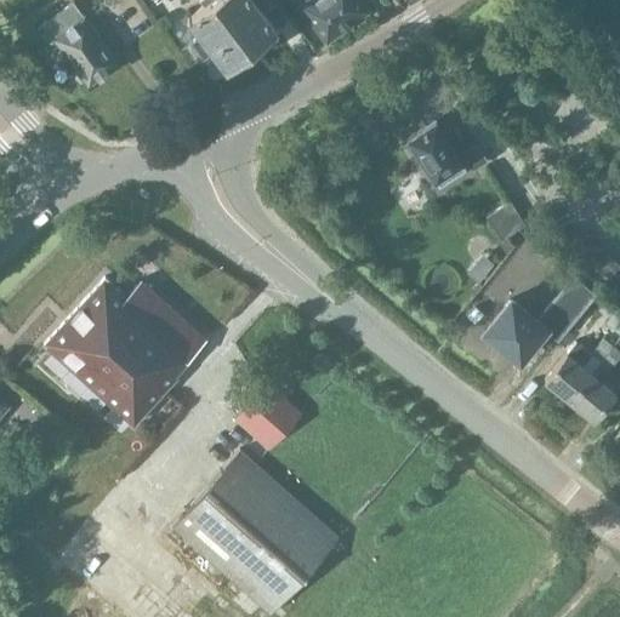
[(205,7),(188,20),(202,38),(194,44),(205,57),(212,52),(227,72),(278,33),(252,0),(203,0),(202,1),(205,7)]
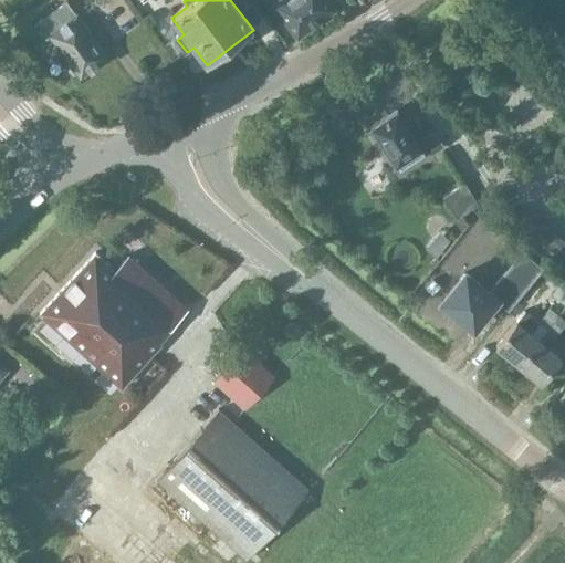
[(281,0),(272,7),(297,40),(336,10),(328,0),(281,0)]
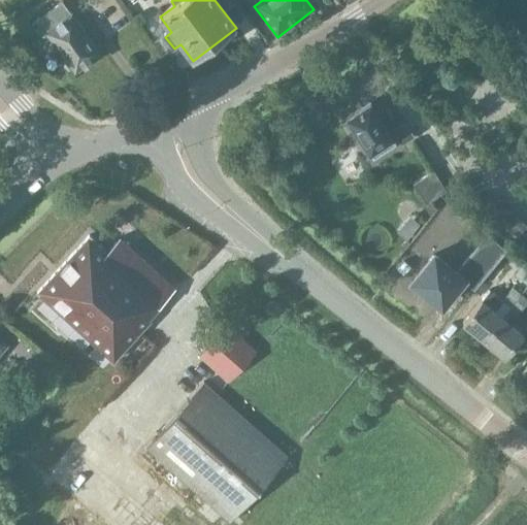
[(75,75),(101,56),(63,4),(32,27),(41,39),(46,36),(75,75)]
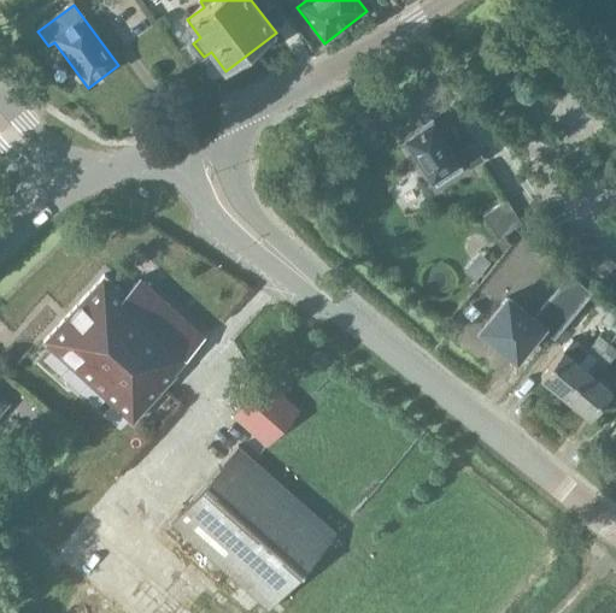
[(436,188),(463,171),(432,124),(405,141),(436,188)]
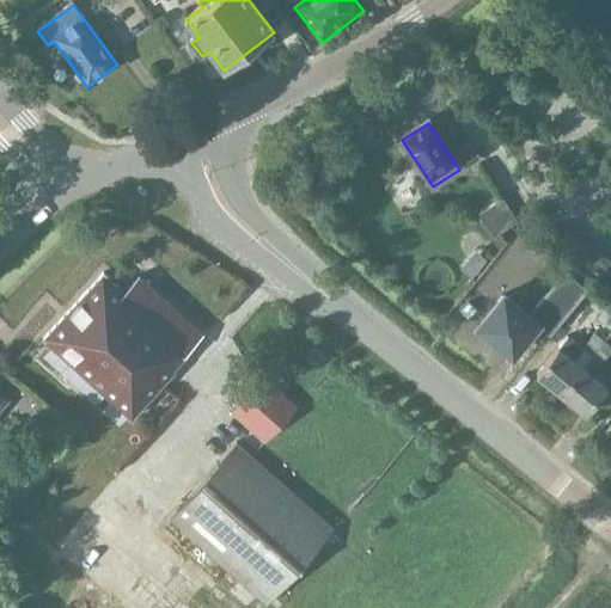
[(596,155),(610,147),(610,143),(604,134),(588,145),(596,155)]
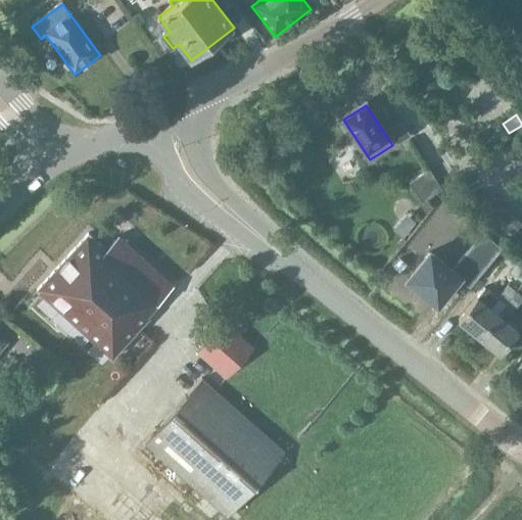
[(398,145),(409,138),(400,125),(389,132),(398,145)]
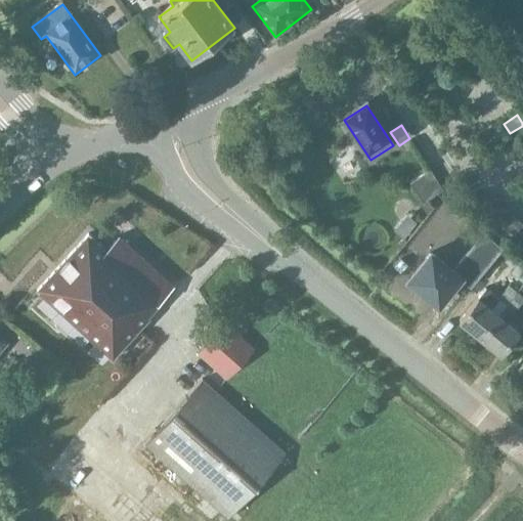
[(417,196),(437,182),(430,173),(410,185),(417,196)]
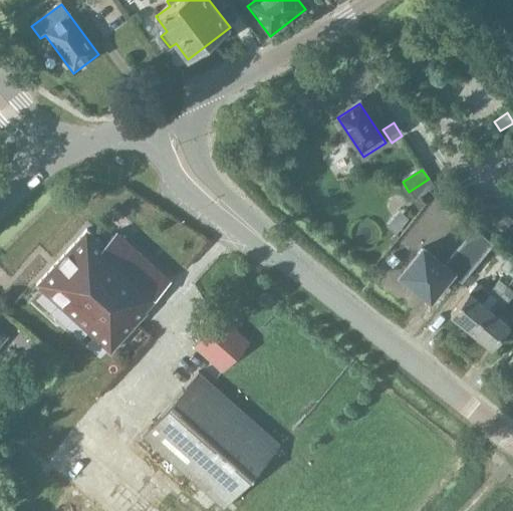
[(429,179),(409,192),(415,202),(435,189),(429,179)]
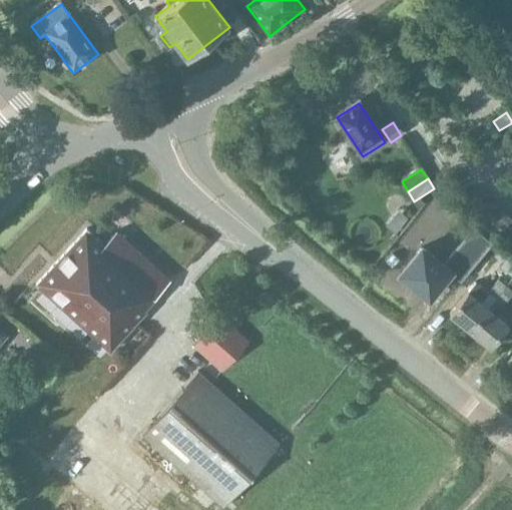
[(483,207),(484,214),(492,222),(502,211),(496,207),(483,207)]
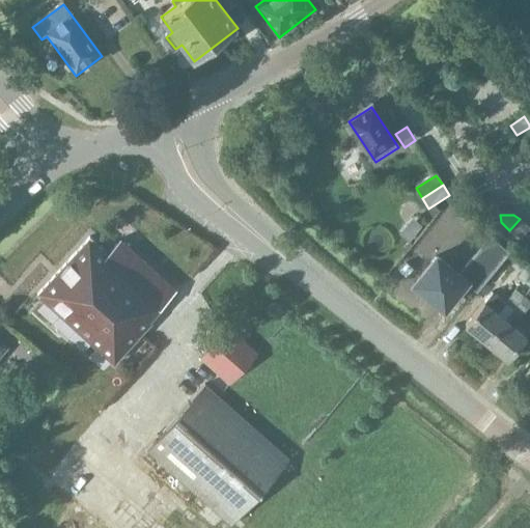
[(108,256),(89,240),(37,297),(114,366),(150,325),(149,324),(175,293),(120,243),(108,256)]
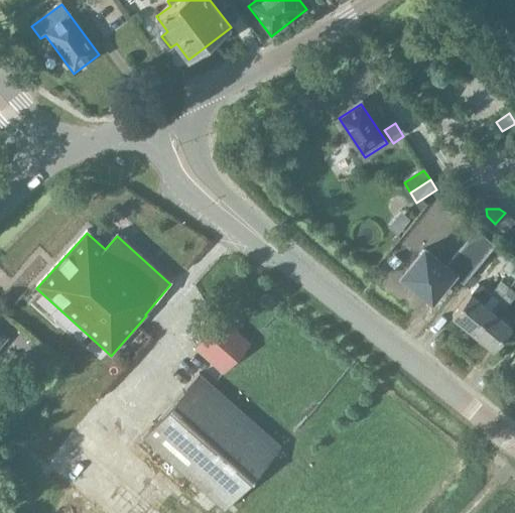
[(452,261),(470,276),(480,265),(462,250),(452,261)]
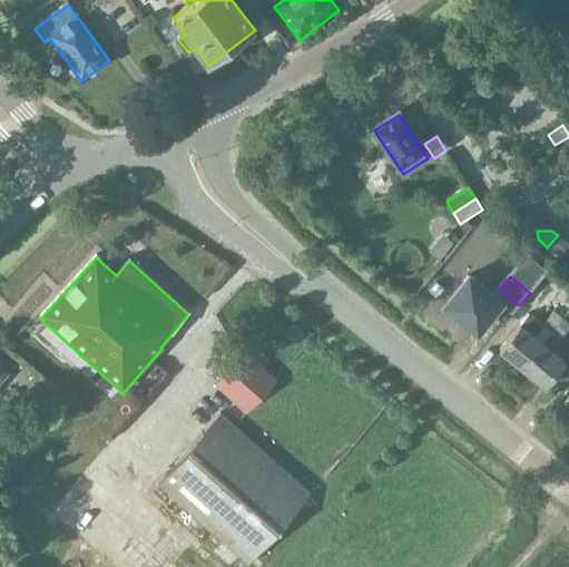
[(499,306),(468,280),(443,309),(476,335),(499,306)]
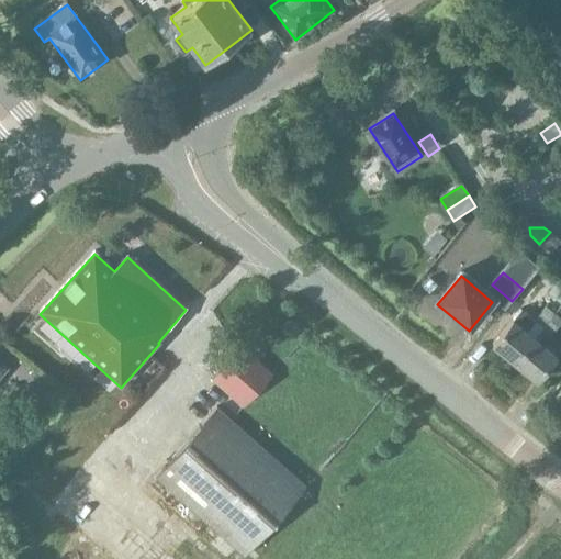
[(535,323),(520,313),(493,347),(515,365),(554,316),(546,310),(535,323)]
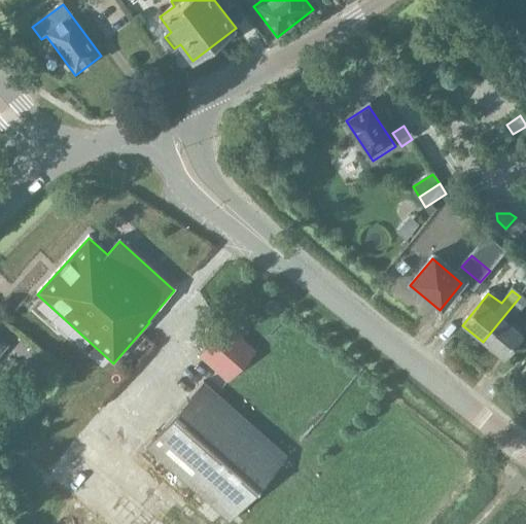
[(510,325),(525,304),(525,301),(520,297),(483,342),(502,358),(522,336),(510,325)]
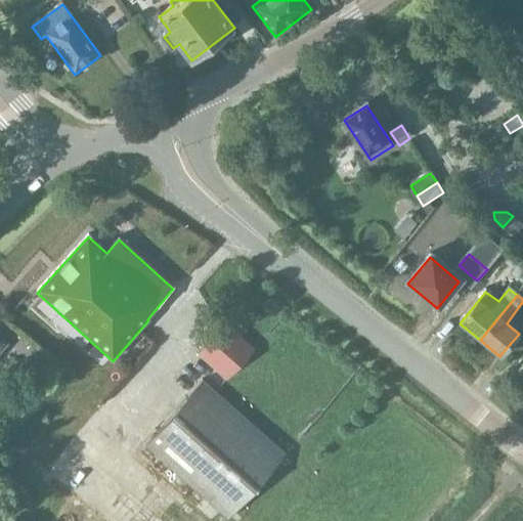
[(226,326),(199,355),(228,381),(255,350),(226,326)]
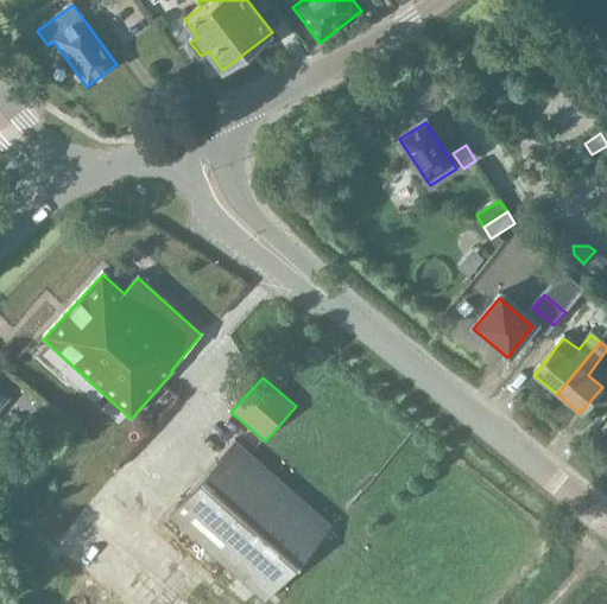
[(266,603),(332,529),(234,444),(168,517),(264,603),(266,603)]
